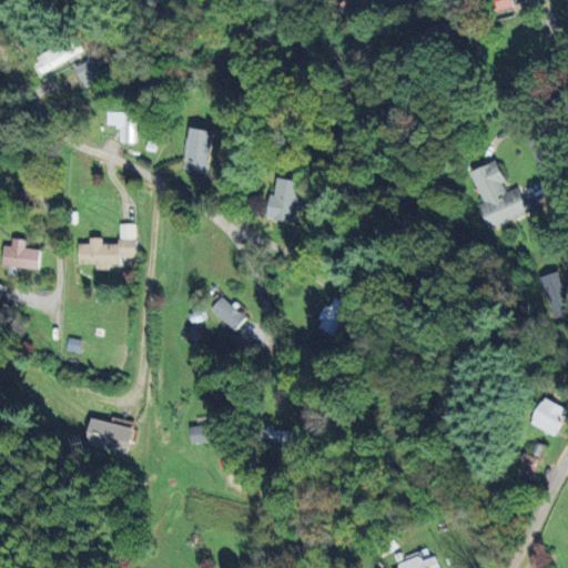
[(344,0),(337,4),(345,17),(364,4),(361,0),(344,0)]
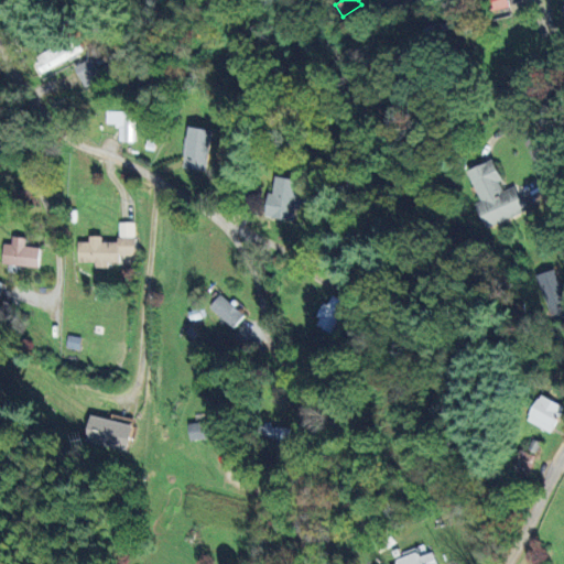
[(509,7),(507,0),(487,0),(490,11),(509,7)]
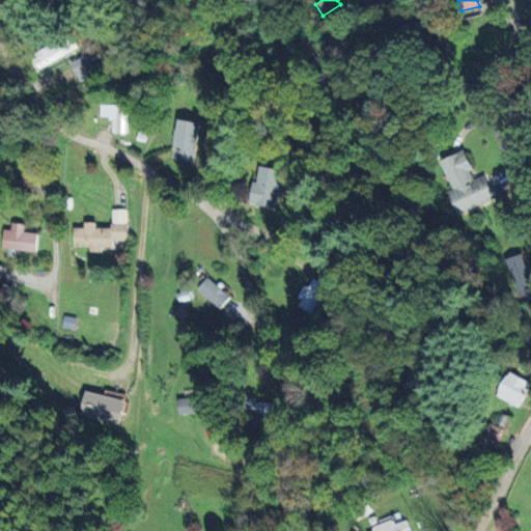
[(74,50),(68,40),(50,50),(48,46),(30,55),(37,68),(74,50)]
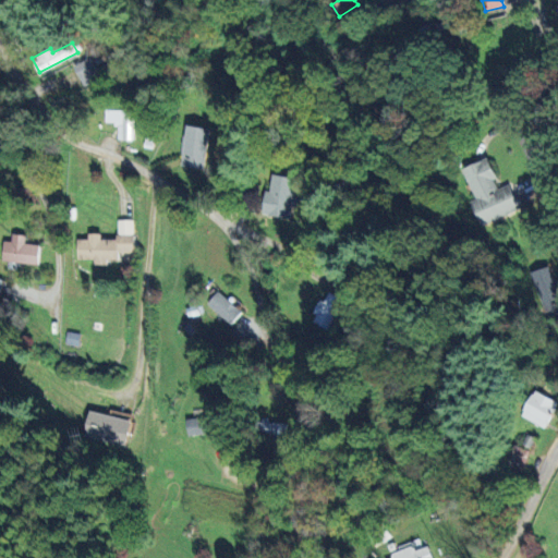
[(82,86),(100,79),(91,58),(72,67),(82,86)]
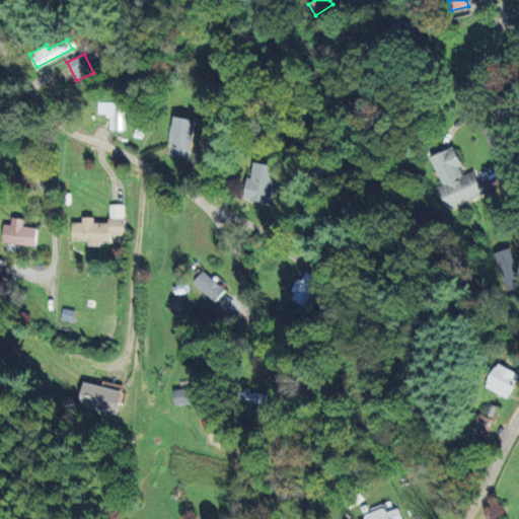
[(97,116),(109,116),(108,131),(123,131),(123,102),(98,101),(97,116)]
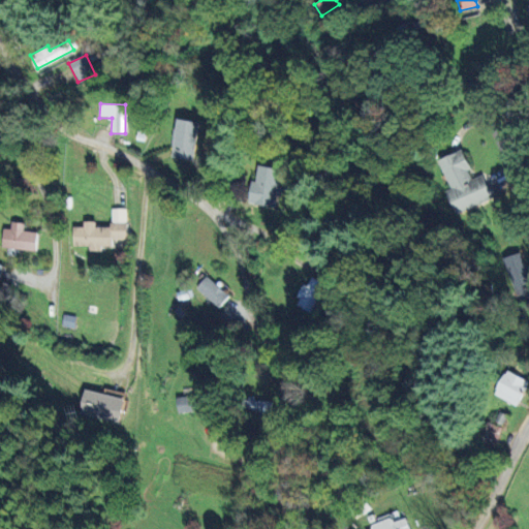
[(170,158),(192,161),(198,122),(177,119),(170,158)]
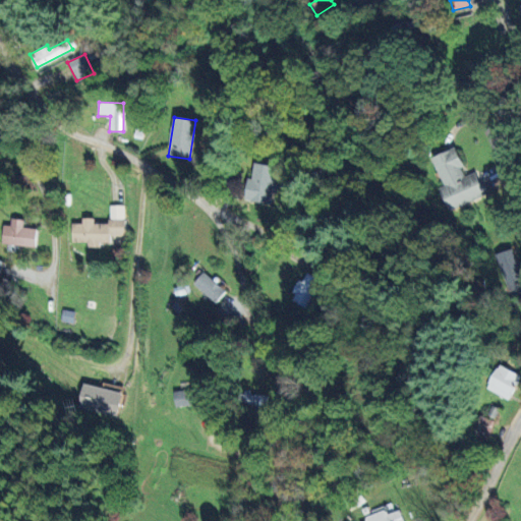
[(433,158),(446,186),(442,188),(450,210),(486,194),(476,172),(467,176),(456,149),(433,158)]
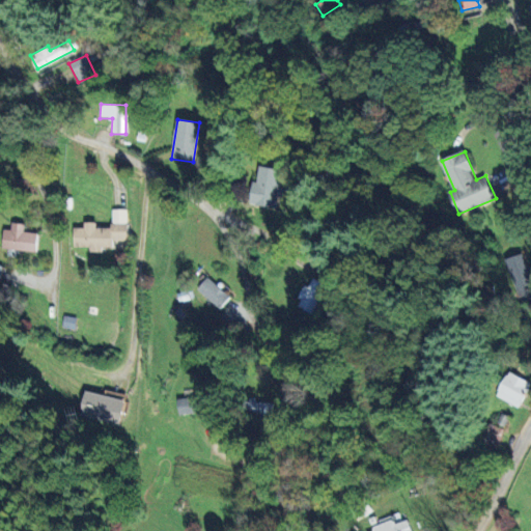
[(281,169),(259,166),(257,182),(253,182),(249,204),(275,208),(277,193),(286,194),(287,186),(279,185),(281,169)]
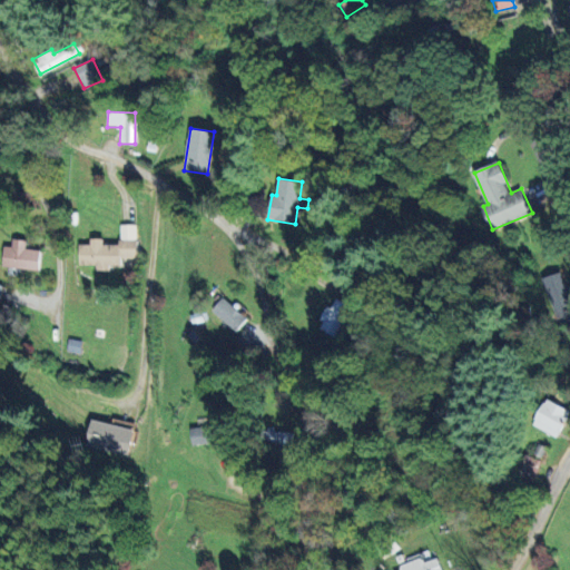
[(134,224),(118,224),(118,245),(101,245),(101,238),(88,239),(88,244),(77,244),(77,265),(94,265),(94,271),(107,271),(107,265),(119,265),(119,257),(135,257),(134,224)]
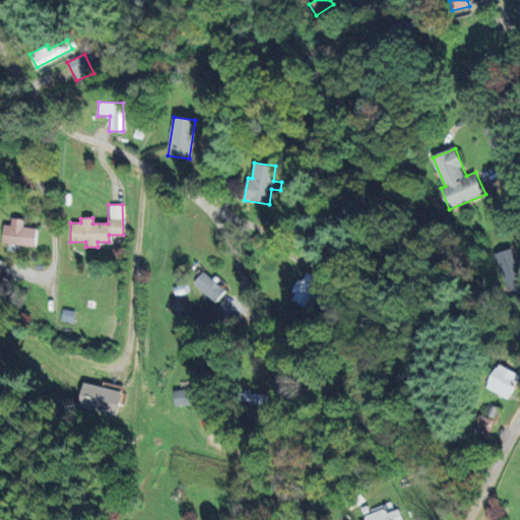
[(23,219),(10,218),(10,225),(2,224),(1,245),(35,246),(36,229),(23,228),(23,219)]
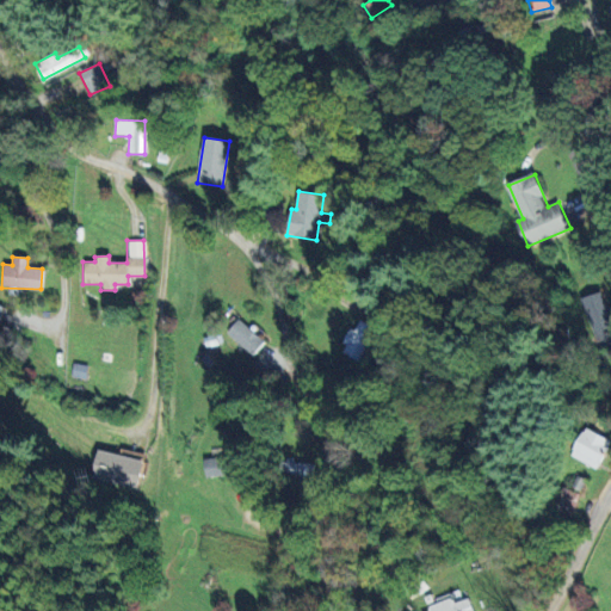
[(582,297),(597,346),(610,341),(610,306),(605,308),(602,292),(582,297)]
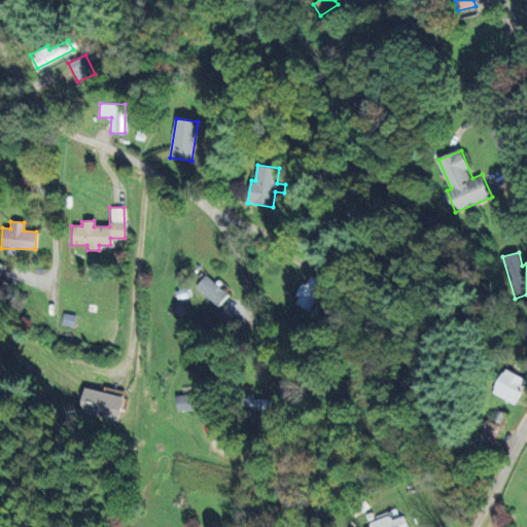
[(217,307),(227,293),(205,276),(195,288),(217,307)]
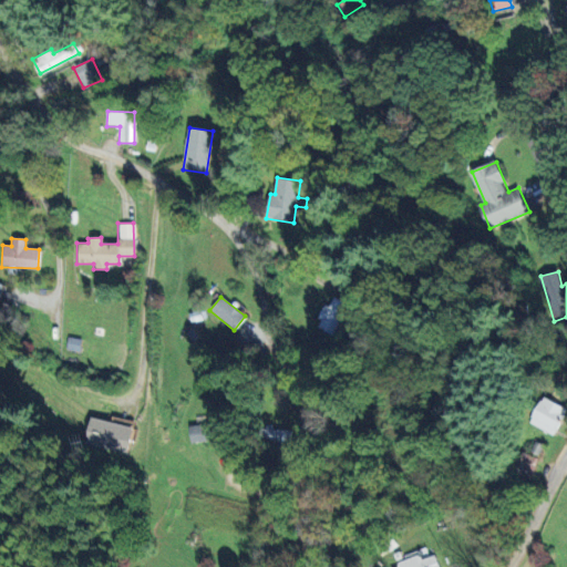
[(315,327),(333,336),(349,305),(333,297),(329,306),(326,305),(315,327)]
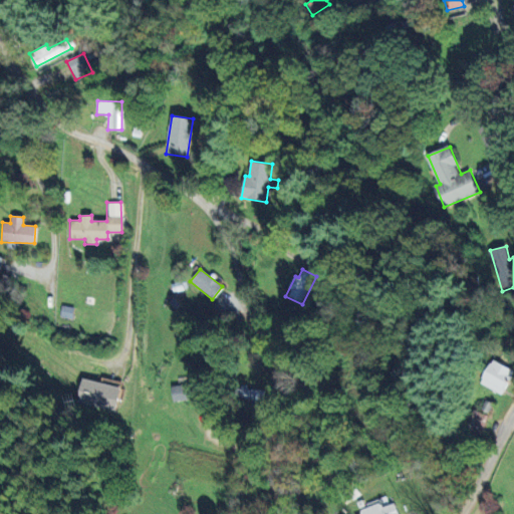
[(481,384),(503,395),(513,369),(491,359),(481,384)]
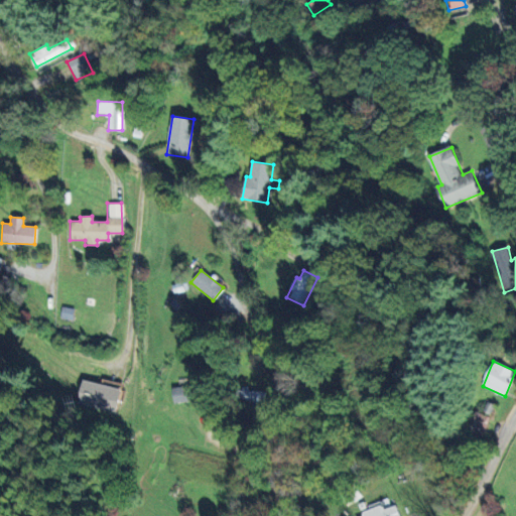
[(121,390),(83,380),(77,403),(115,413),(121,390)]
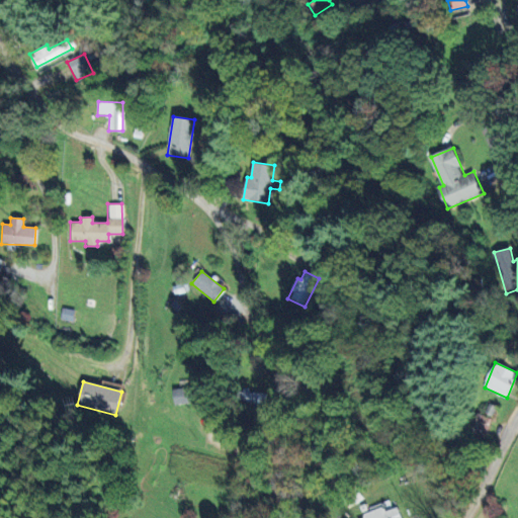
[(176,406),(201,402),(198,385),(173,390),(176,406)]
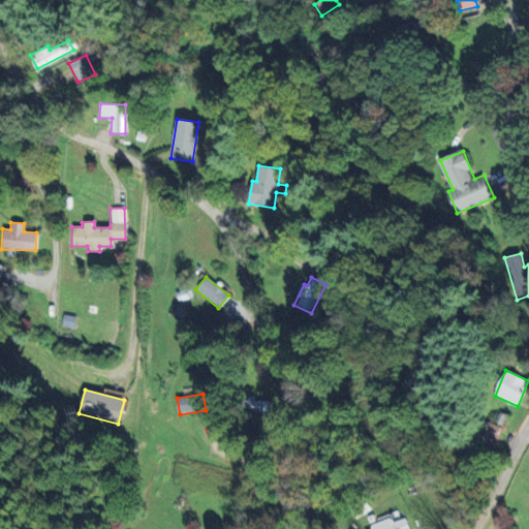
[(271,400),(247,399),(246,411),(271,411),(271,400)]
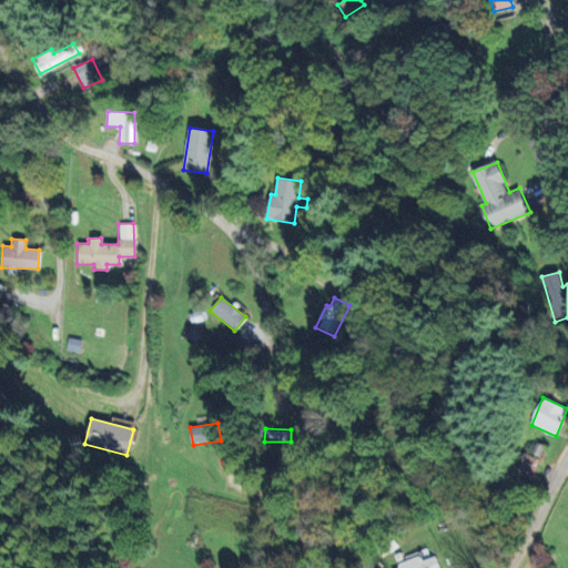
[(391,567),(439,567),(436,556),(422,560),(421,557),(391,567)]
